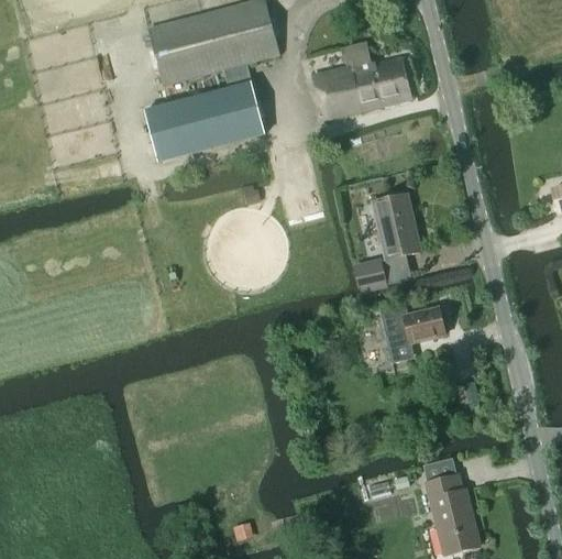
[(248,0),(147,26),(163,85),(223,69),(228,84),(251,77),(248,63),(279,54),(265,0),(248,0)]
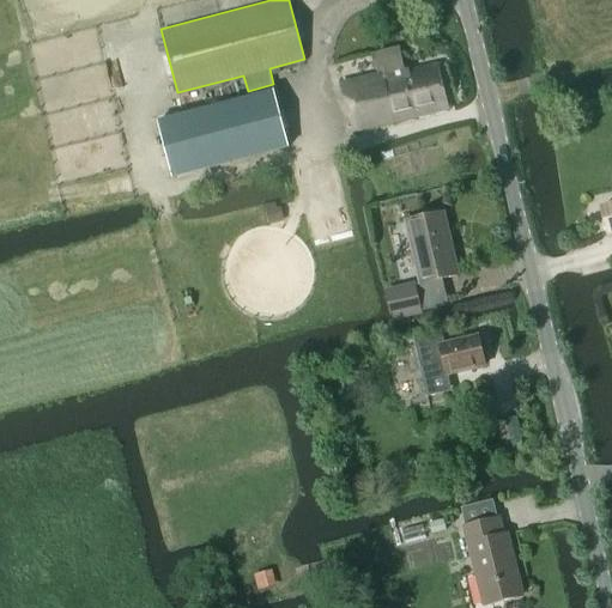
[(405,67),(399,44),(371,52),(374,65),(381,62),(382,70),(341,80),(355,128),(448,103),(436,59),(405,67)]
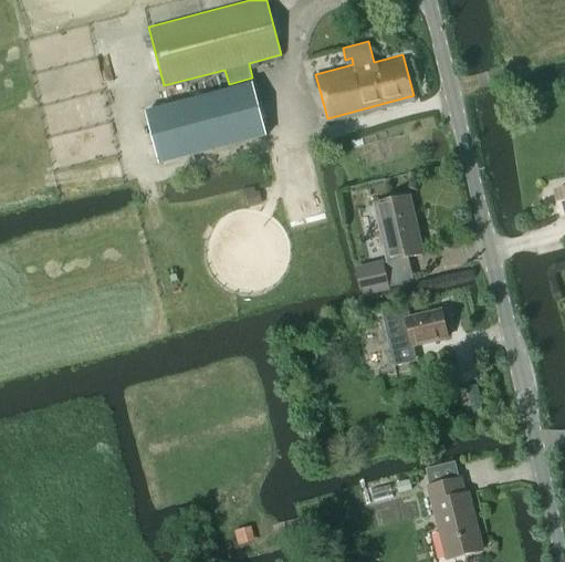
[(147,110),(160,162),(265,134),(252,82),(147,110)]
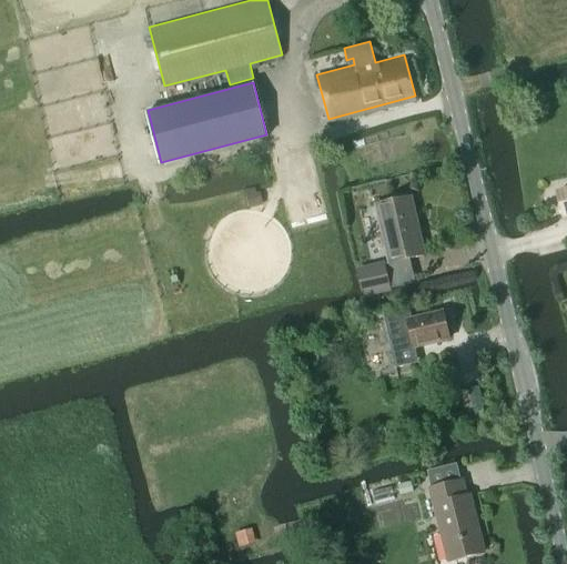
[(260,203),(256,183),(245,187),(250,205),(260,203)]
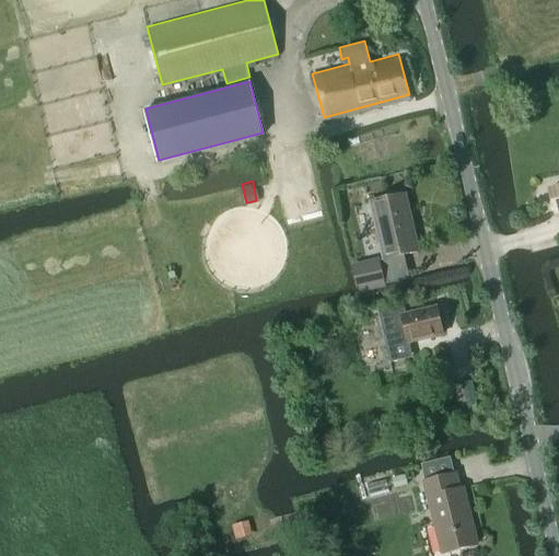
[(558,184),(549,187),(556,211),(558,210),(558,184)]
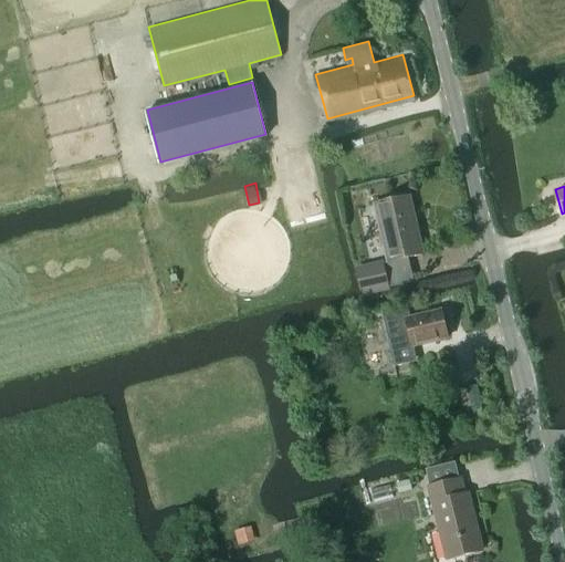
[(389,259),(422,251),(409,194),(376,201),(389,259)]
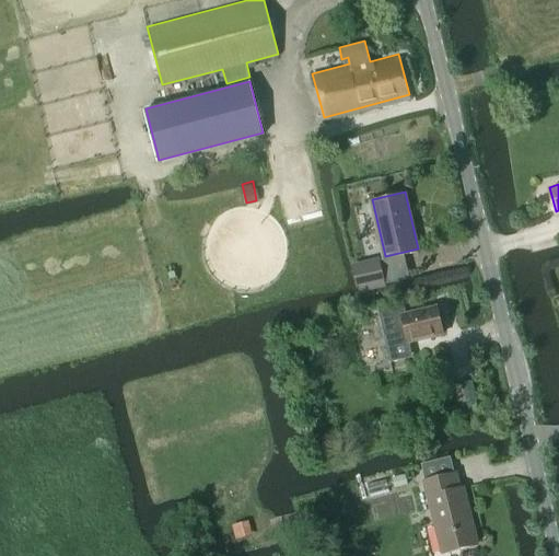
[(352,262),(359,290),(387,284),(381,256),(352,262)]
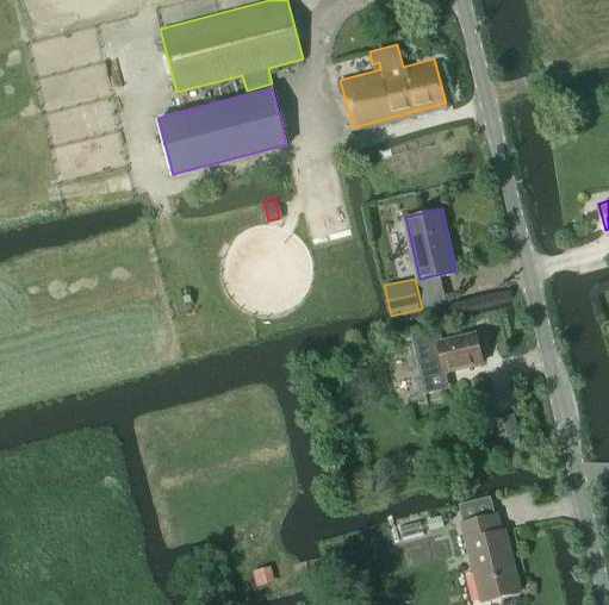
[(441,331),(412,338),(424,390),(433,388),(429,373),(445,369),(445,370),(483,361),(477,334),(443,341),(441,331)]
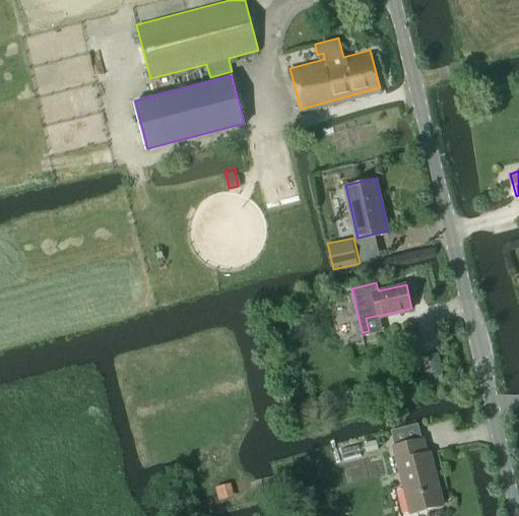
[(427,451),(424,436),(395,443),(412,510),(444,502),(431,450),(427,451)]
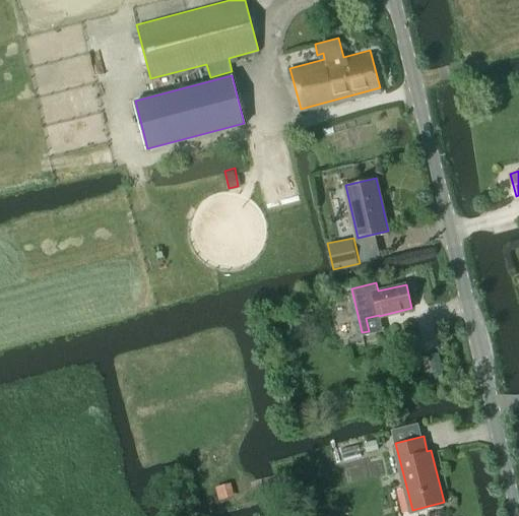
[(376,438),(364,441),(367,451),(379,448),(376,438)]
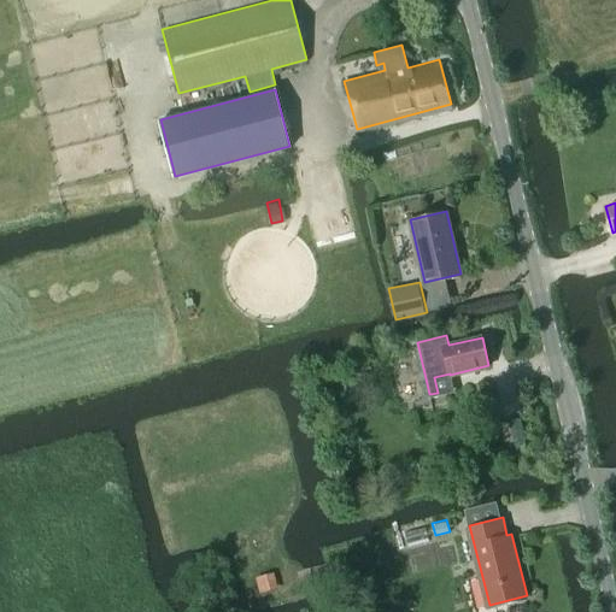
[(358,565),(342,569),(346,582),(361,578),(358,565)]
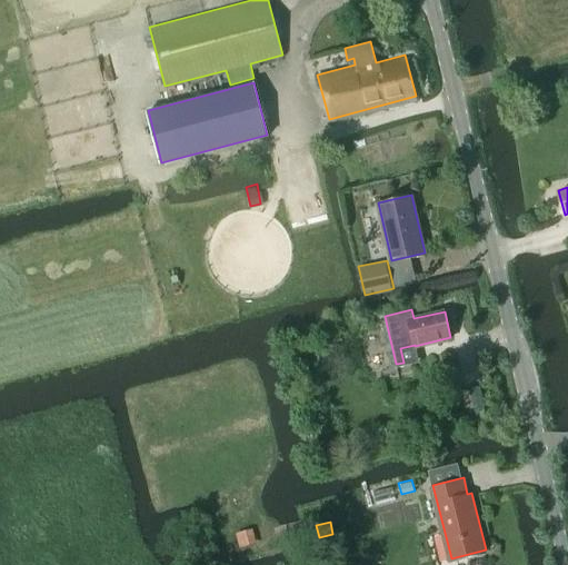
[(252,527),(236,531),(239,545),(256,541),(252,527)]
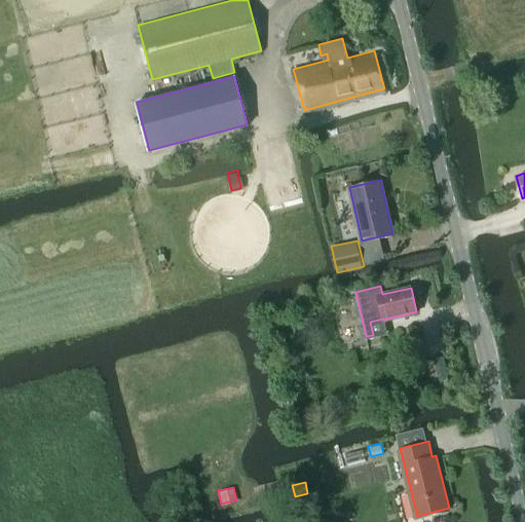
All buildings are outlined.
